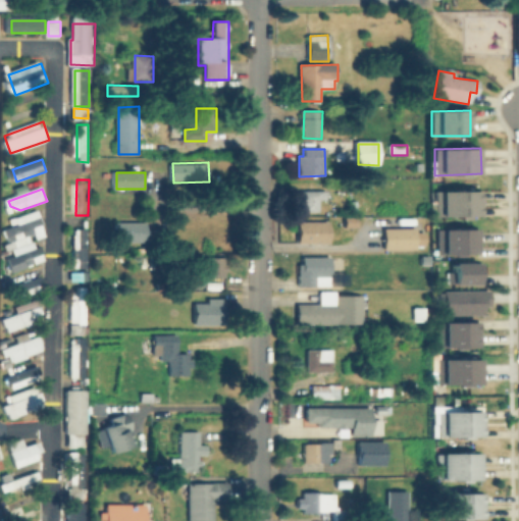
[(481,192),(481,204),(435,204),(435,191),(457,192),(457,189),(468,189),(468,192),(481,192)]
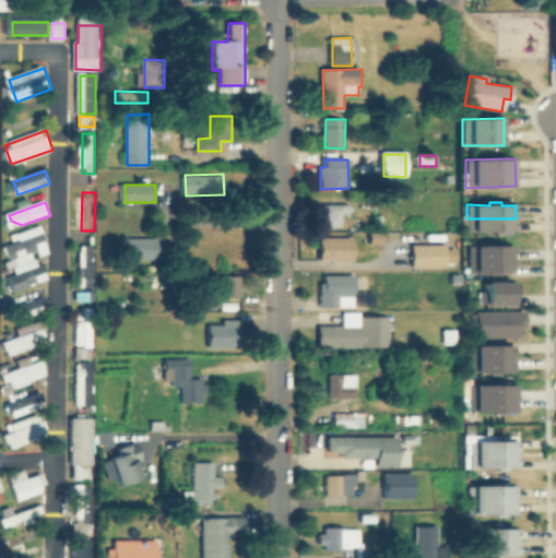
[(352,206),(352,214),(343,214),(343,226),(324,226),(324,220),(320,220),(320,211),(324,211),(324,206),(352,206)]
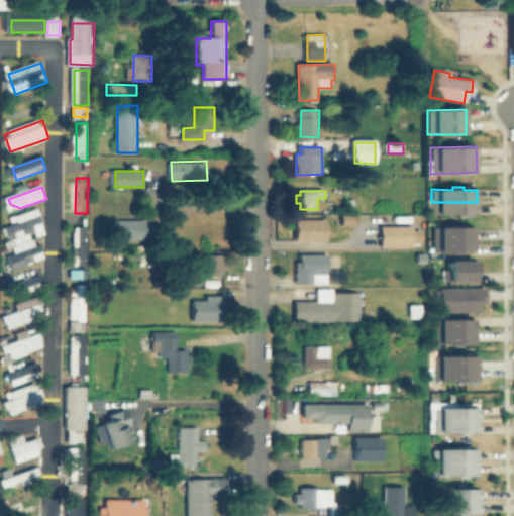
[(477,214),(477,202),(431,202),(431,214),(452,214),(452,217),(463,217),(464,214),(477,214)]
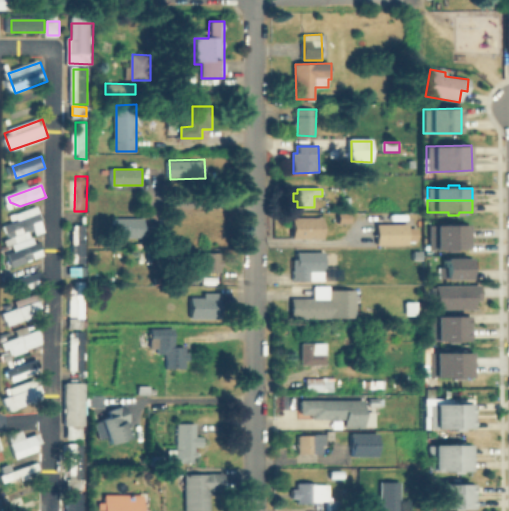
[(45,227),(10,242),(4,227),(38,212),(45,227)]
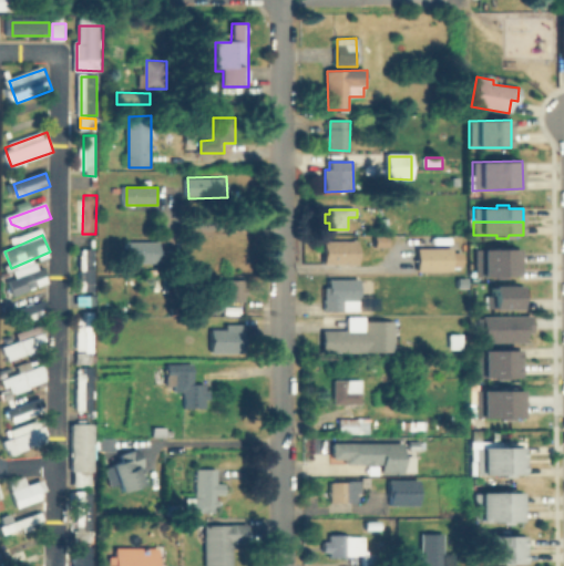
[(359,242),(359,265),(329,265),(329,256),(326,256),(326,242),(359,242)]
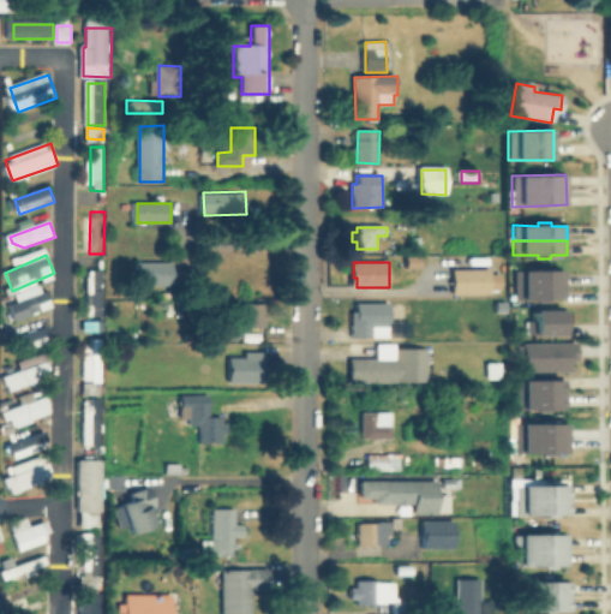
[(173,263),(173,290),(139,290),(139,263),(173,263)]
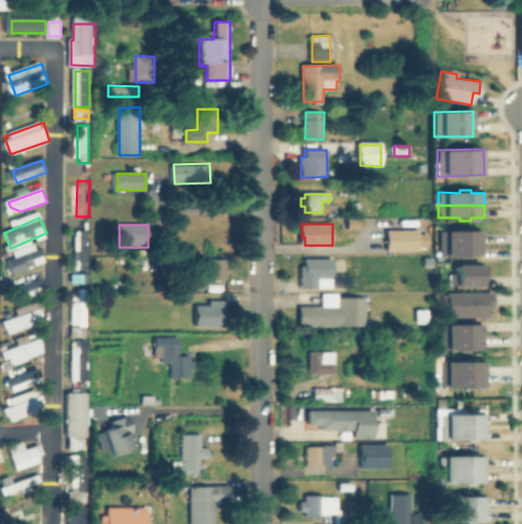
[(439,231),(439,257),(481,256),(481,231),(439,231)]
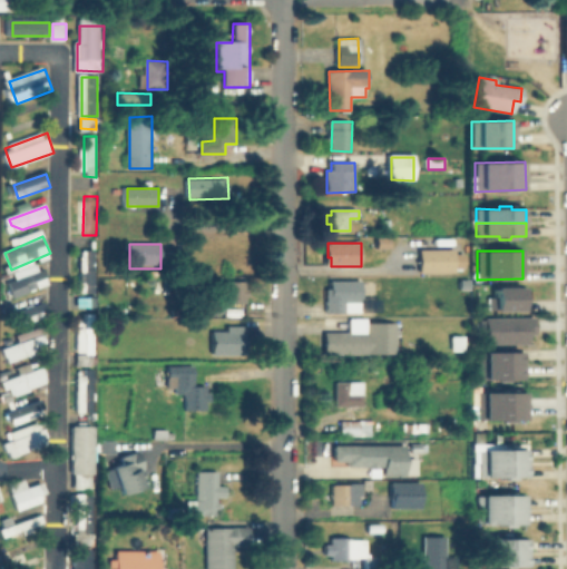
[(466,253),(466,274),(424,274),(424,253),(466,253)]
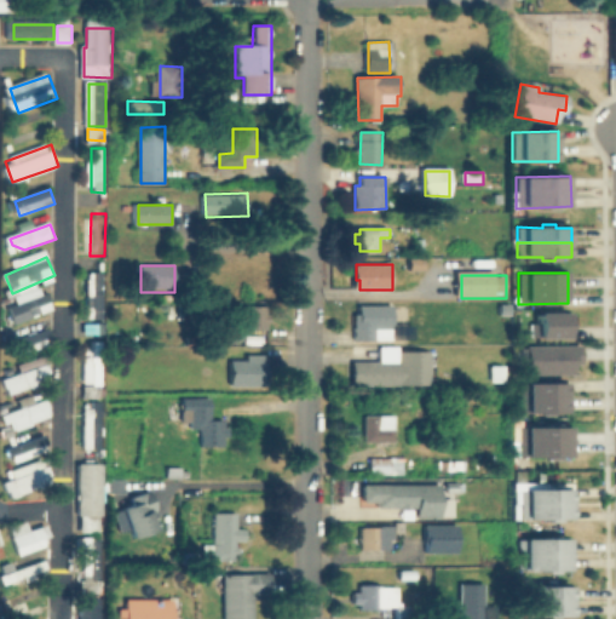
[(105,276),(104,319),(91,319),(92,276),(105,276)]
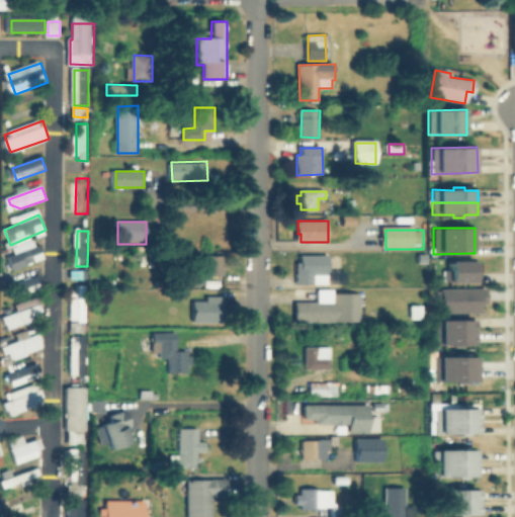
[(47,259),(13,274),(8,263),(41,248),(47,259)]
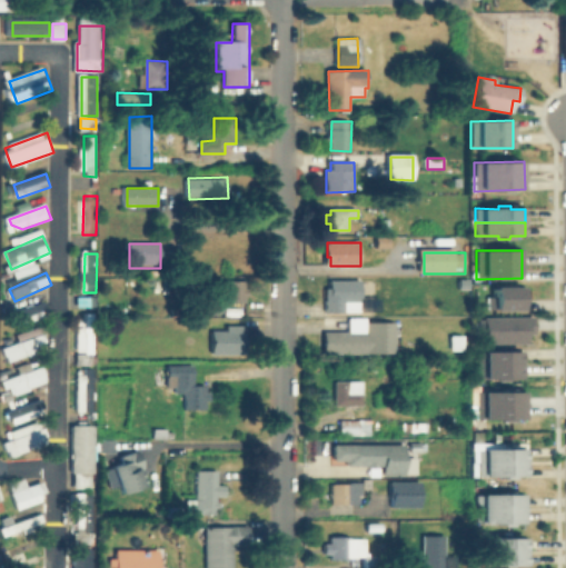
[(247,282),(247,302),(227,302),(227,281),(247,282)]
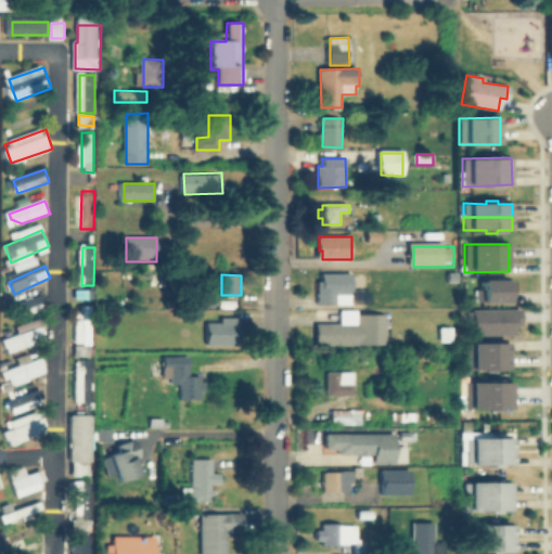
[(354,274),(354,305),(320,305),(320,282),(323,282),(323,274),(354,274)]
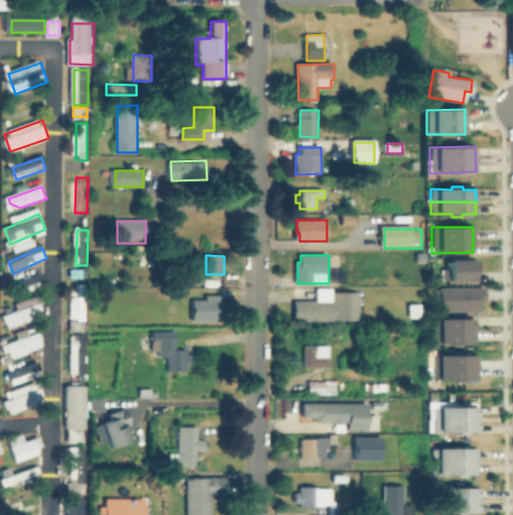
[(472,260),(472,261),(476,261),(477,274),(472,274),(472,281),(446,281),(446,280),(441,280),(441,268),(446,268),(446,260),(472,260)]
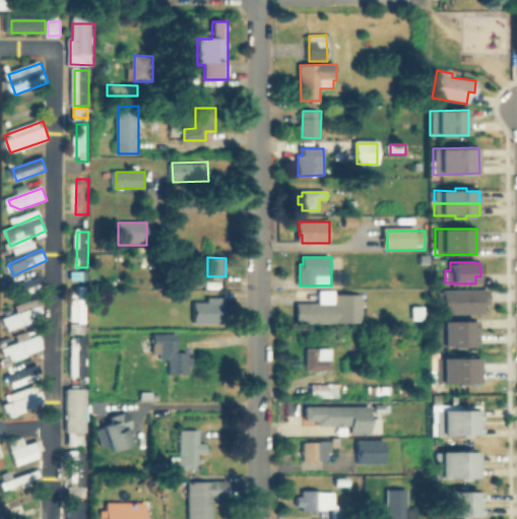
[(386,272),(386,281),(369,280),(369,272),(386,272)]
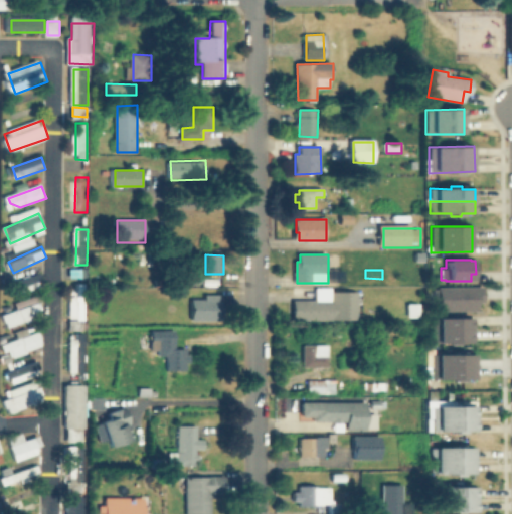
[(44,287),(18,295),(15,284),(41,276),(44,287)]
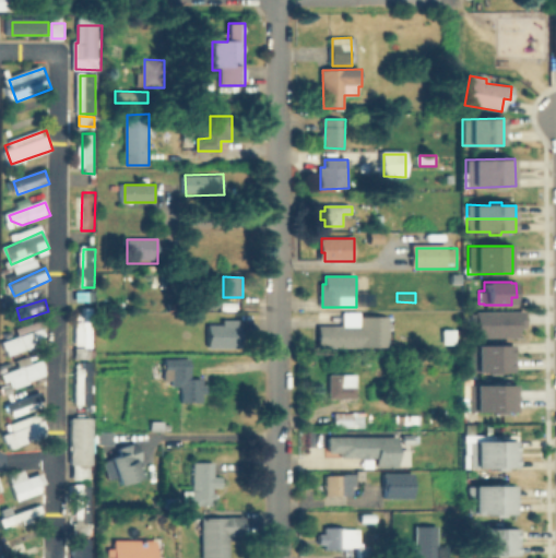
[(474,311),(523,311),(523,328),(517,328),(517,337),(474,337),(474,311)]
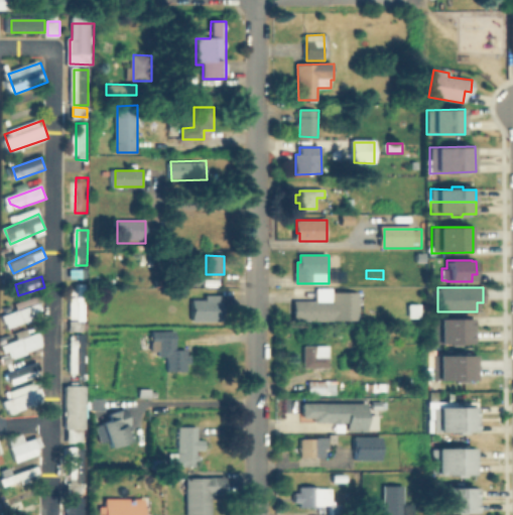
[(87,288),(87,323),(74,323),(74,288),(87,288)]
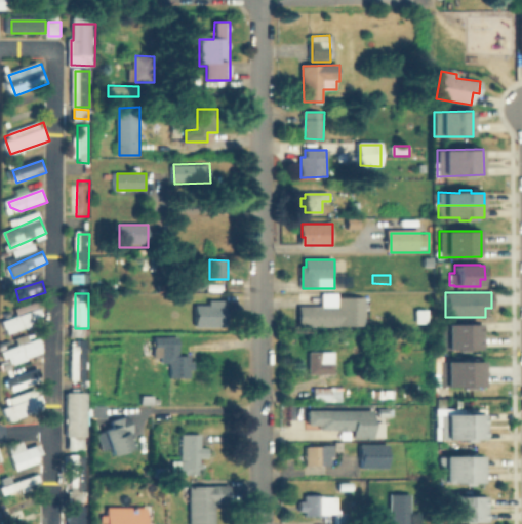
[(366,300),(366,326),(344,326),(302,326),(302,308),(345,308),(345,299),(366,300)]
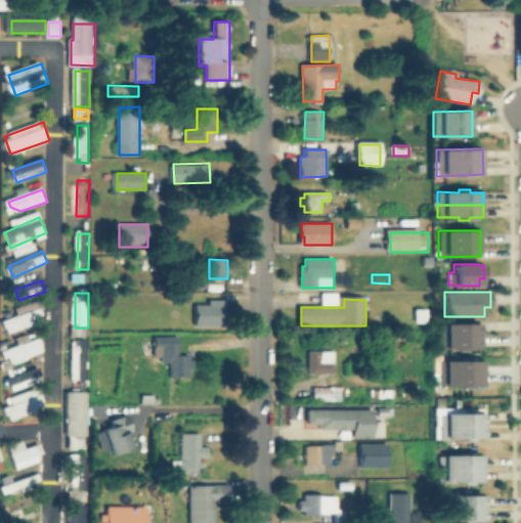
[(227,301),(228,325),(199,327),(198,306),(211,306),(211,301),(227,301)]
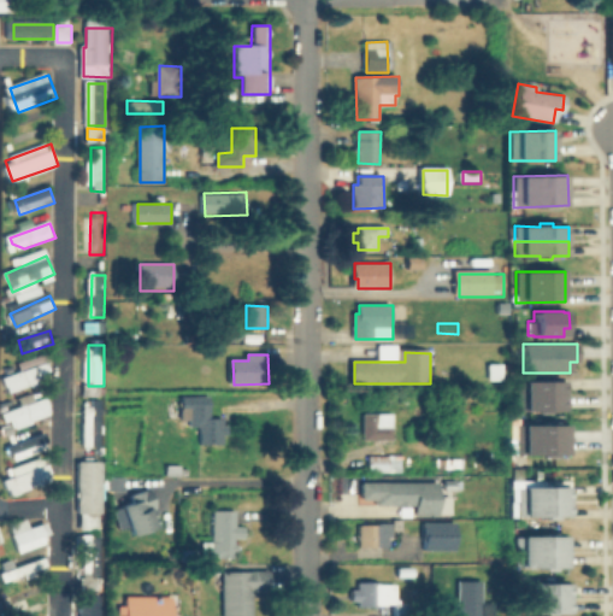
[(39,386),(12,393),(7,376),(25,371),(23,364),(48,357),(54,376),(37,381),(39,386)]
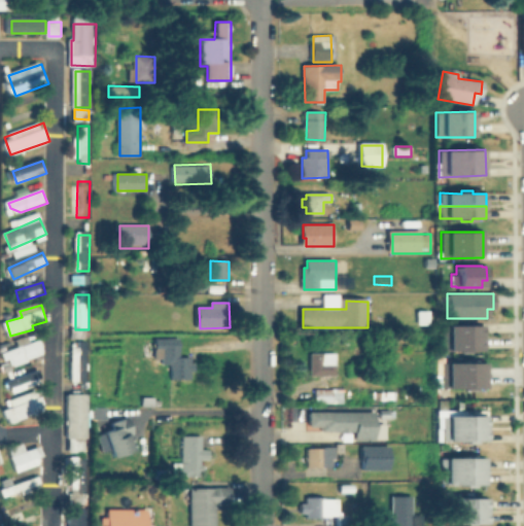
[(431,309),(431,323),(417,323),(417,309),(431,309)]
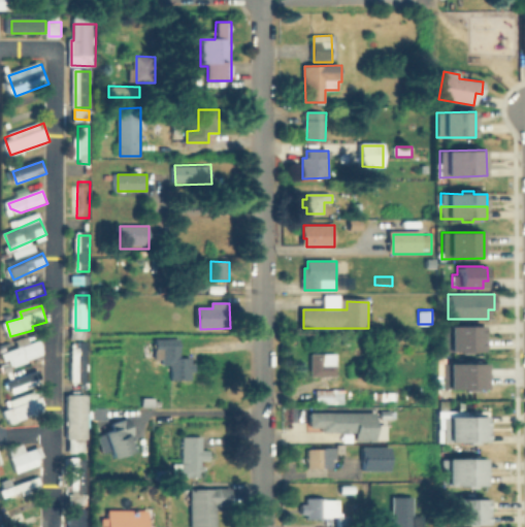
[(485,352),(485,326),(443,326),(443,352),(485,352)]
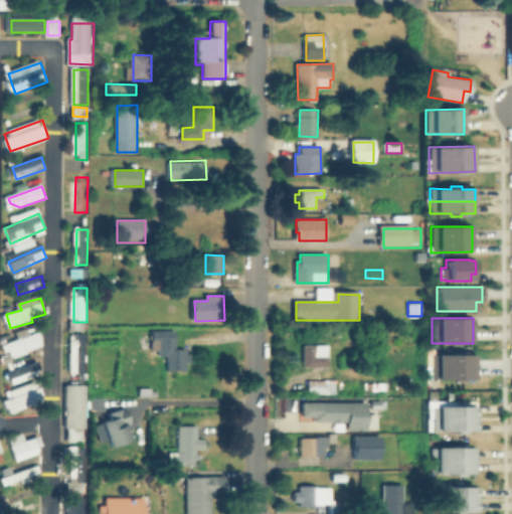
[(45,342),(6,359),(1,347),(40,331),(45,342)]
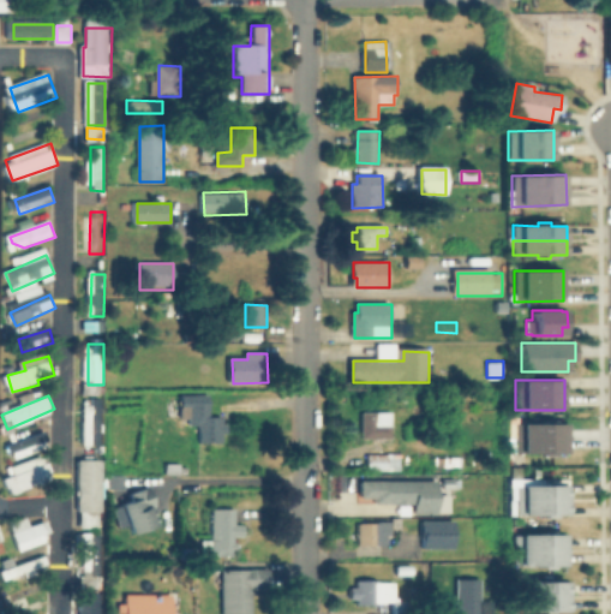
[(211,395),(211,418),(225,417),(225,425),(227,425),(227,435),(225,435),(225,442),(202,442),(202,425),(191,425),(191,418),(183,418),(181,409),(192,409),(192,397),(211,395)]
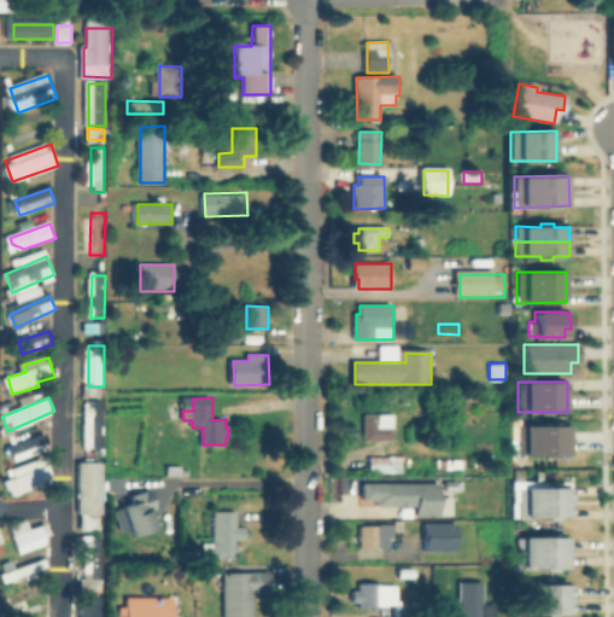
[(103,405),(103,448),(86,447),(86,403),(103,405)]
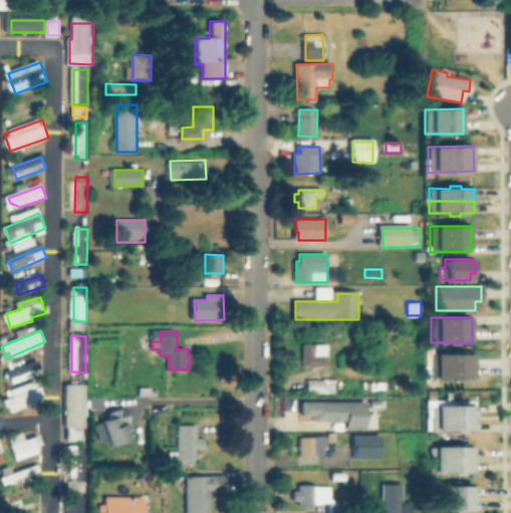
[(328,345),(328,367),(304,367),(304,345),(328,345)]
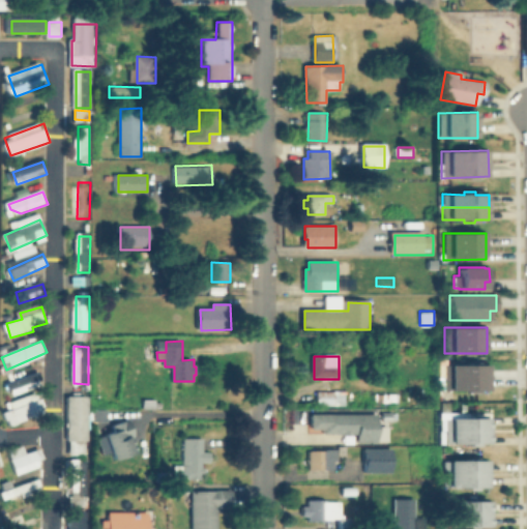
[(490,364),(490,378),(443,377),(443,364),(465,364),(466,362),(476,362),(476,364),(490,364)]
